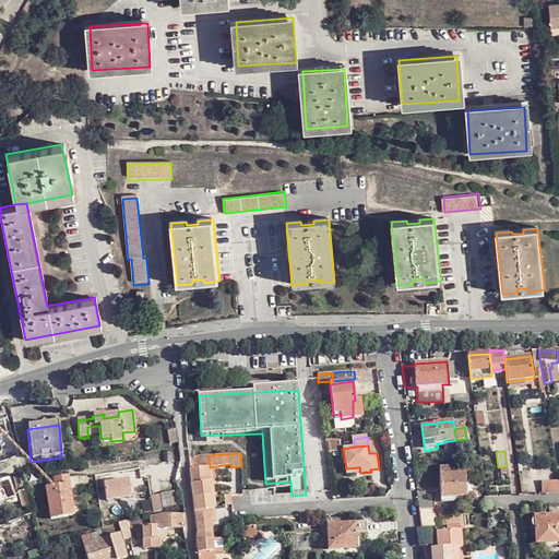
[(194,456),(189,456),(190,470),(190,471),(191,484),(211,482),(210,467),(209,455),(201,455),(194,456)]
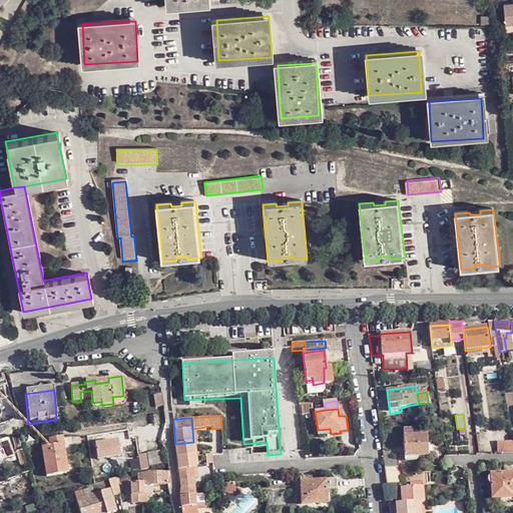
[(405,428),(405,436),(405,457),(428,457),(428,435),(418,435),(418,428),(405,428)]
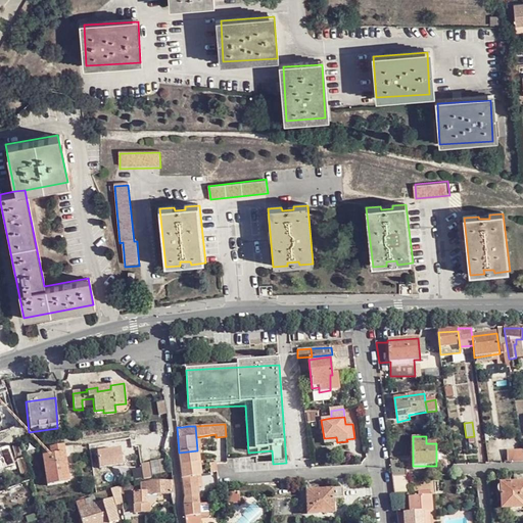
[(55,456),(44,457),(46,478),(47,488),(67,485),(66,478),(67,477),(68,477),(67,476),(68,475),(64,448),(55,449),(55,456)]
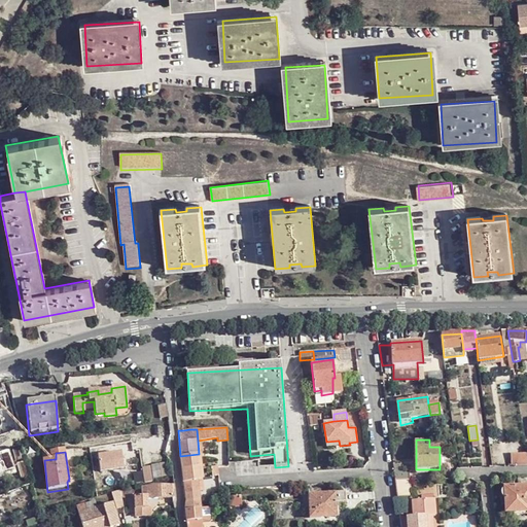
[(511,463),(526,462),(526,460),(526,452),(511,452),(511,463)]
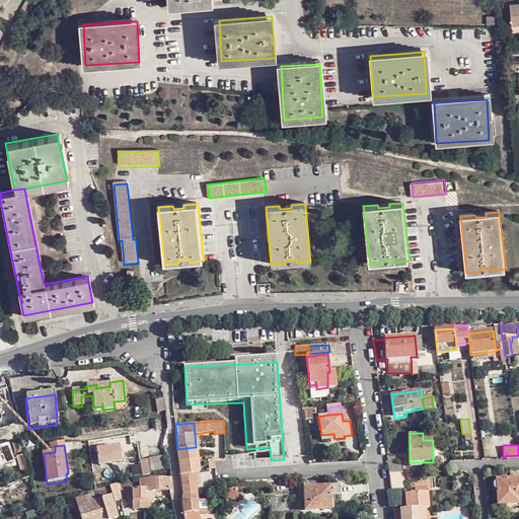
[(36,447),(27,449),(29,457),(39,455),(36,447)]
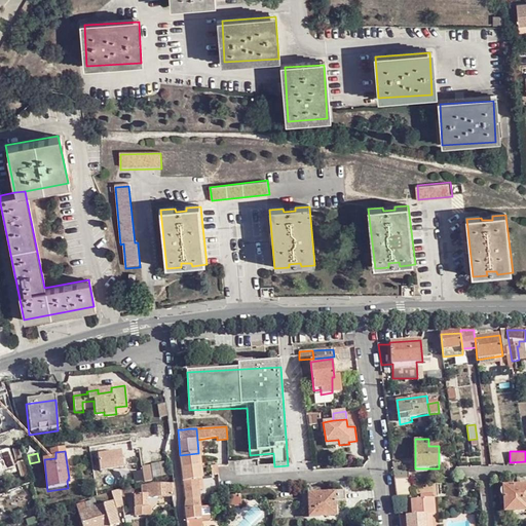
[(180,455),(183,481),(196,480),(202,479),(201,468),(198,453),(180,455)]
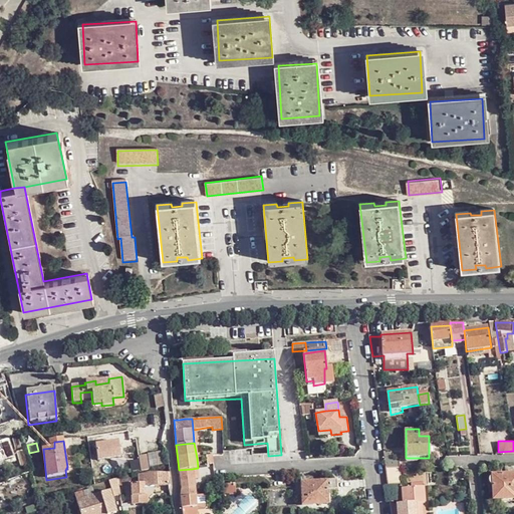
[(147,456),(140,457),(141,471),(149,470),(147,456)]
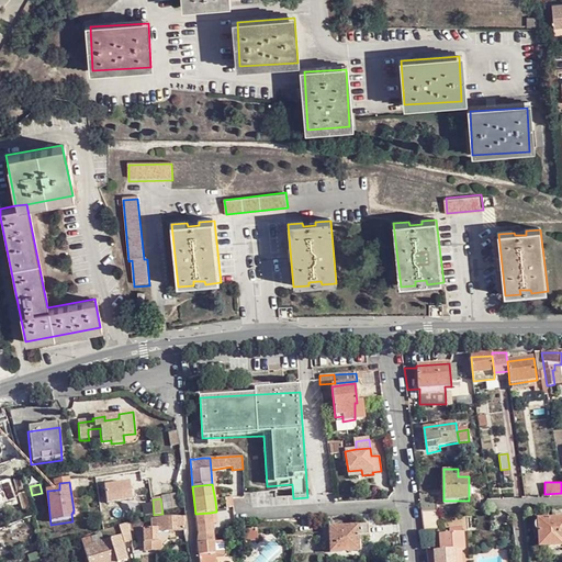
[(436,510),(437,510),(436,503),(429,503),(422,503),(422,504),(422,513),(436,510)]
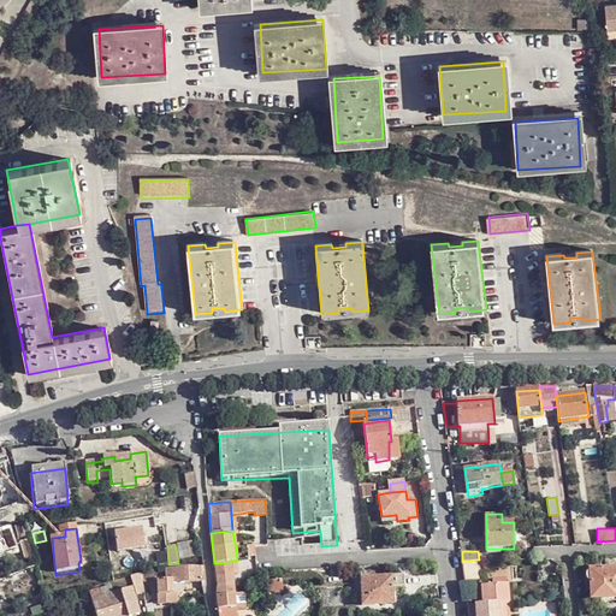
[(478,560),(462,562),(466,581),(480,580),(478,560)]
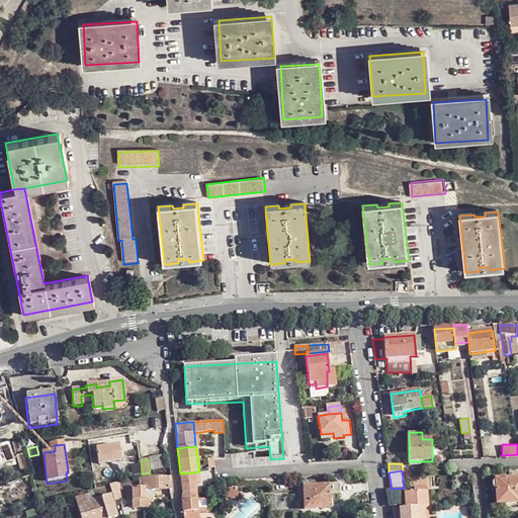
[(183,493),(195,492),(193,472),(180,473),(183,493)]
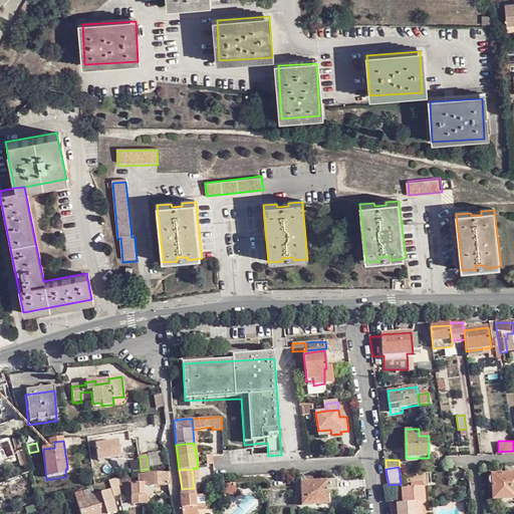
[(170,486),(168,474),(142,475),(137,476),(137,485),(130,486),(131,507),(145,506),(145,487),(170,486)]
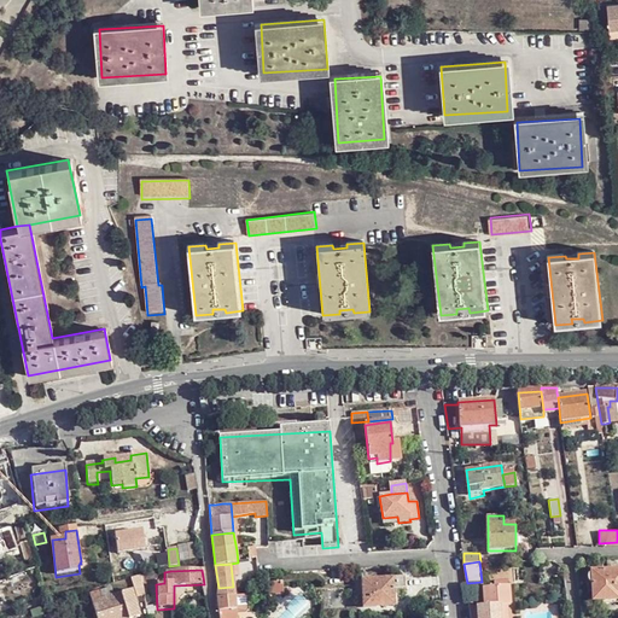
[(617,570),(592,571),(593,596),(593,599),(594,600),(595,601),(598,601),(617,600),(617,595),(617,570)]
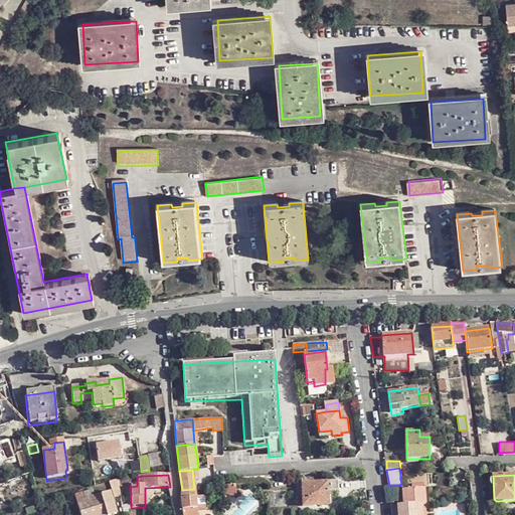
[(337,482),(302,484),(304,507),(314,507),(314,502),(329,501),(328,492),(337,491),(337,482)]
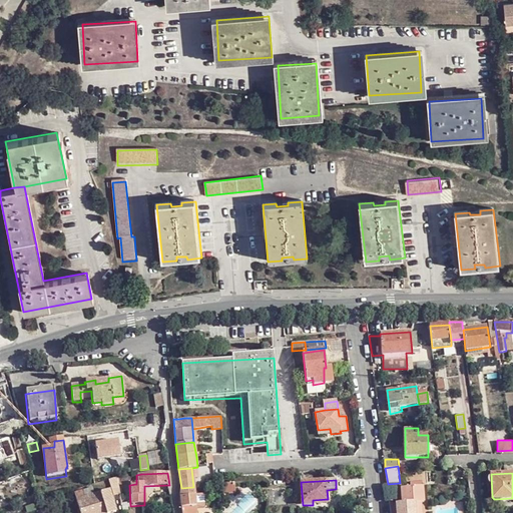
[(401,488),(402,503),(413,501),(418,501),(423,500),(421,484),(410,485),(410,487),(401,488)]
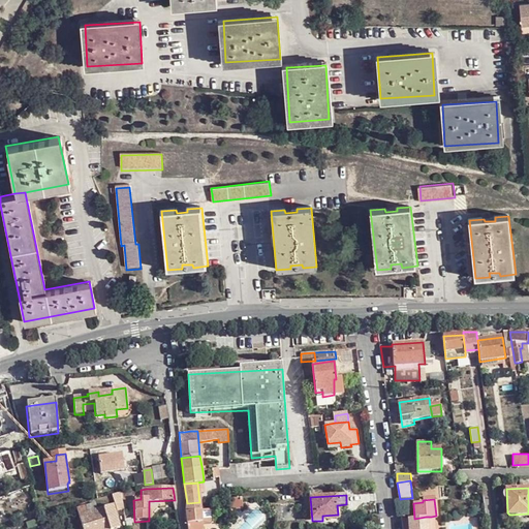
[(185,514),(187,528),(197,528),(197,523),(203,522),(199,502),(187,503),(185,514)]
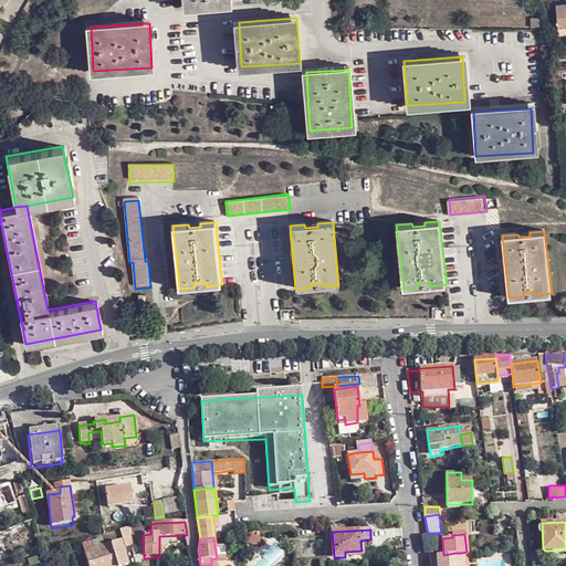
[(87,565),(127,565),(121,543),(85,553),(87,565)]
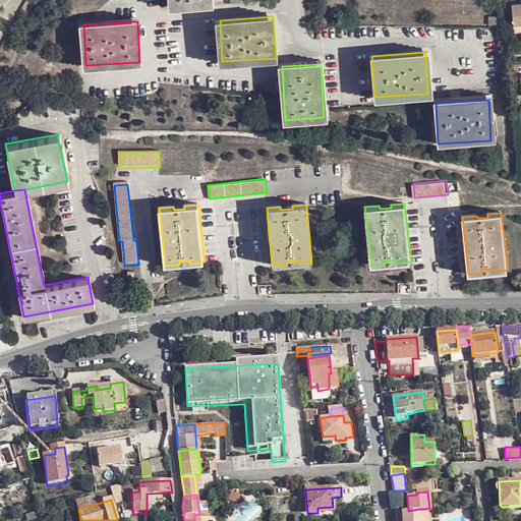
[(419,520),(419,509),(408,511),(403,511),(404,520),(419,520)]
